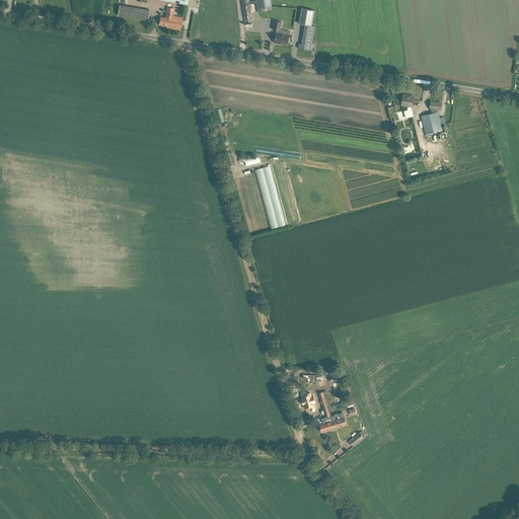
[(266,8),(272,7),(271,0),(255,0),(256,1),(249,2),(248,0),(241,0),(245,23),(252,22),(250,4),(256,3),(258,11),(266,10),(266,8)]
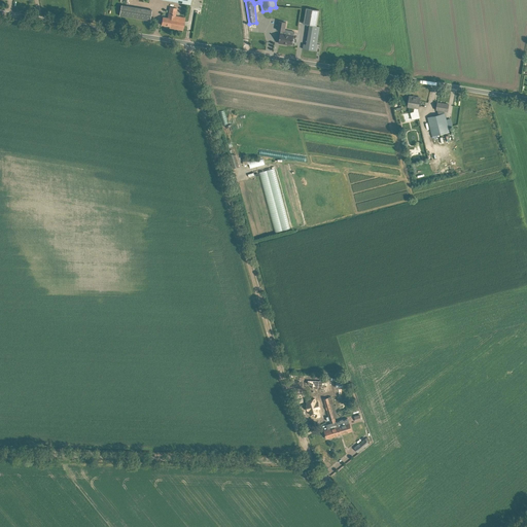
[(150,21),(150,20),(152,10),(121,5),(119,15),(150,21)]
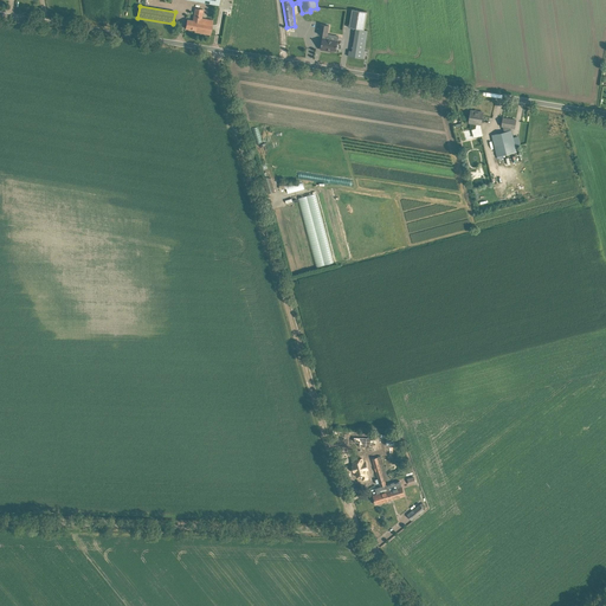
[(193,20),(187,19),(186,28),(195,31),(195,32),(211,36),(213,21),(213,20),(201,18),(204,10),(195,8),(193,20)]
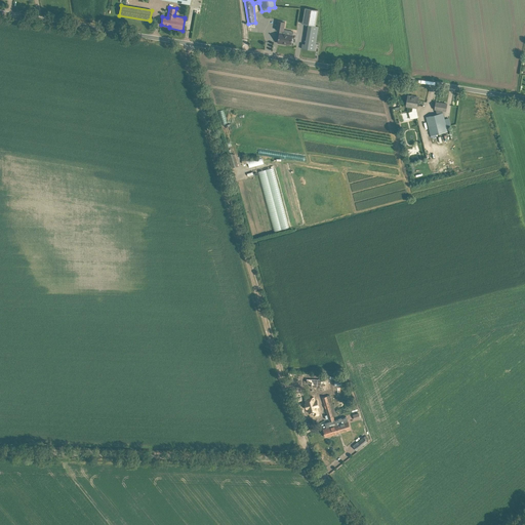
[(316,42),(319,27),(316,26),(318,10),(305,7),(303,24),(309,25),(307,37),(305,44),(303,43),(301,48),(315,50),(316,42)]
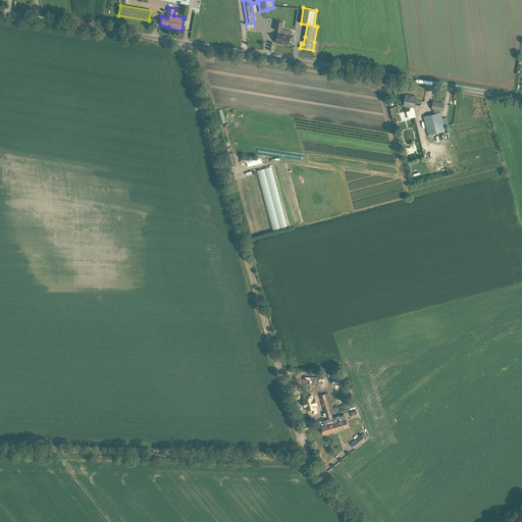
[(281,33),(283,21),(276,20),(274,30),(278,30),(278,33),(277,33),(276,43),(281,43),(281,42),(290,44),(290,42),(291,42),(292,39),(291,38),(292,35),(281,33)]
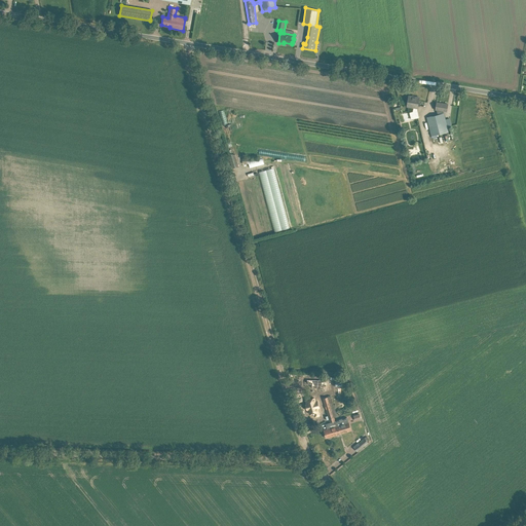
[(265,39),(266,31),(251,29),(249,37),(265,39)]
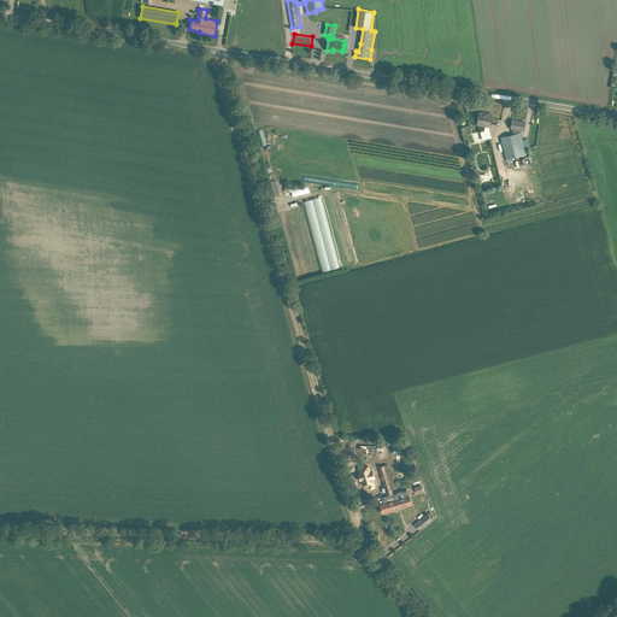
[(479,117),(477,122),(486,123),(486,127),(485,130),(487,139),(492,139),(491,135),(489,129),(492,115),(487,113),(487,115),(480,113),(480,112),(479,116),(479,117)]
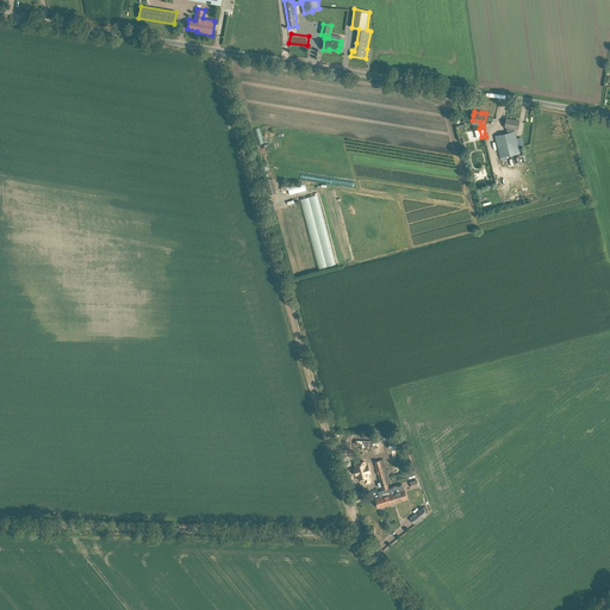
[(506,128),(508,132),(514,131),(512,128),(518,129),(520,120),(506,118),(505,126),(506,128)]
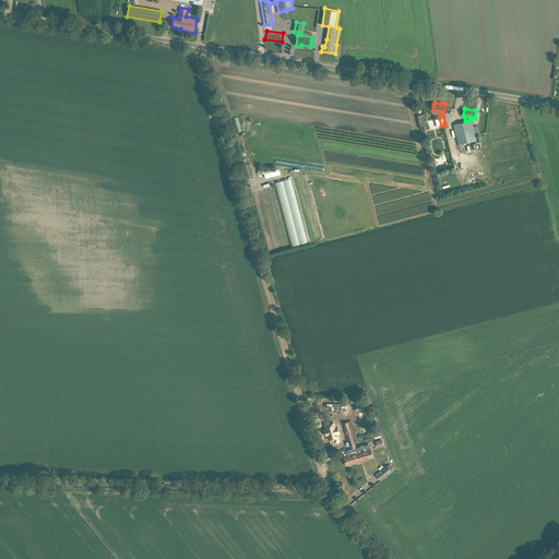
[(247,190),(251,188),(249,178),(253,177),(250,164),(242,163),(246,171),(241,173),(247,190)]
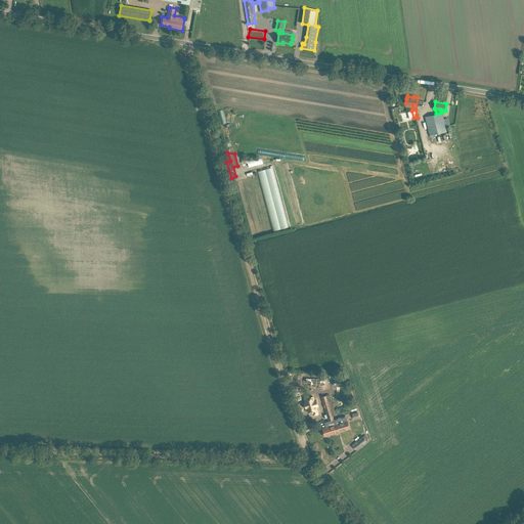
[(249,168),(263,163),(261,158),(247,163),(249,168)]
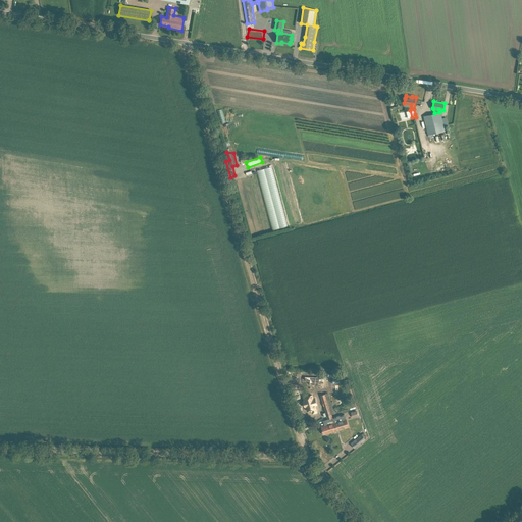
[(272,230),(288,226),(272,166),(257,170),(272,230)]
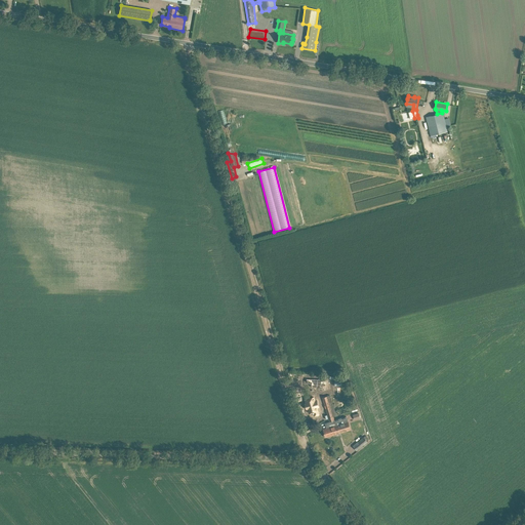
[(307,382),(311,382),(311,387),(320,387),(326,388),(326,379),(307,378),(307,382)]
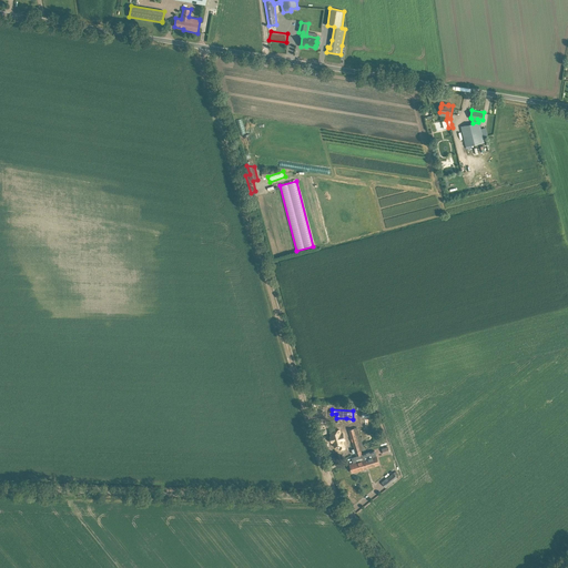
[(328,439),(327,440),(328,445),(330,445),(333,454),(341,450),(340,445),(345,444),(343,436),(341,437),(338,432),(328,435),(328,439)]
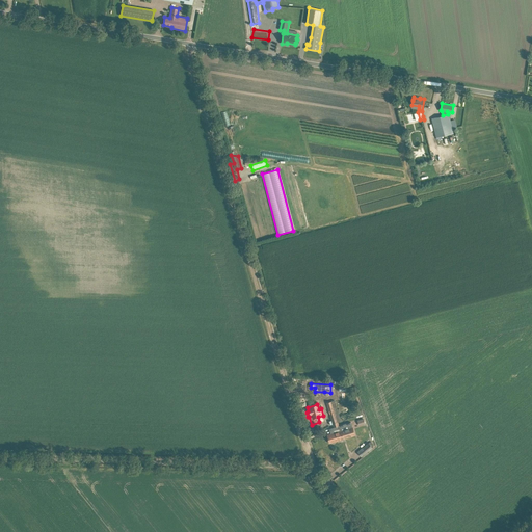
[(341,430),(344,439),(355,435),(353,430),(352,427),(351,422),(347,423),(340,425),(341,430)]
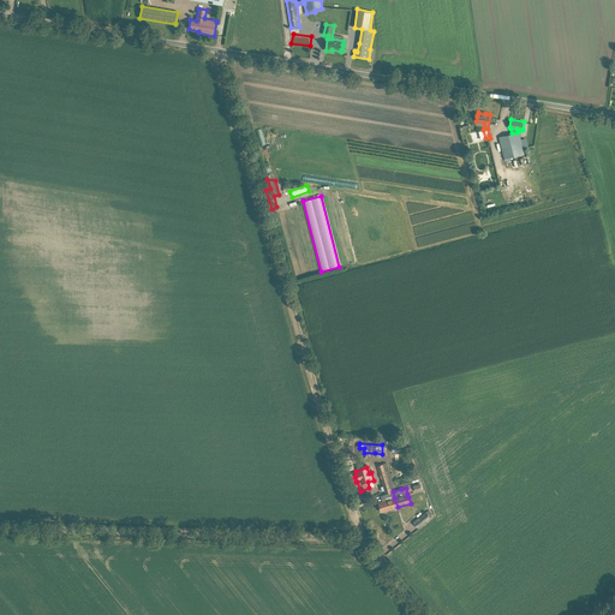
[(393,491),(392,493),(386,494),(388,500),(384,501),(378,502),(382,512),(398,507),(394,497),(393,491)]
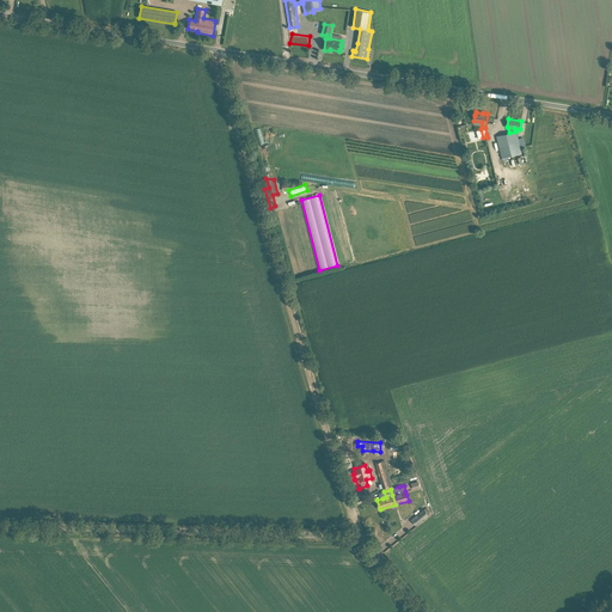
[(416,525),(429,515),(424,509),(411,520),(416,525)]
